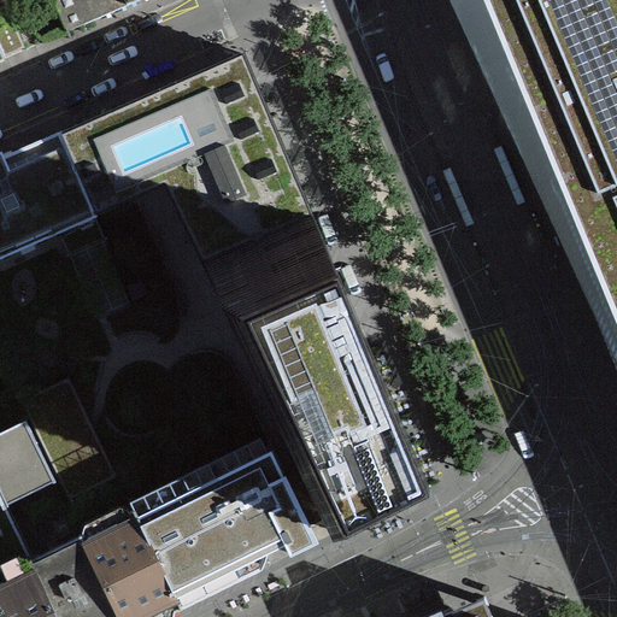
[(56,0),(69,30),(136,0),(56,0)]
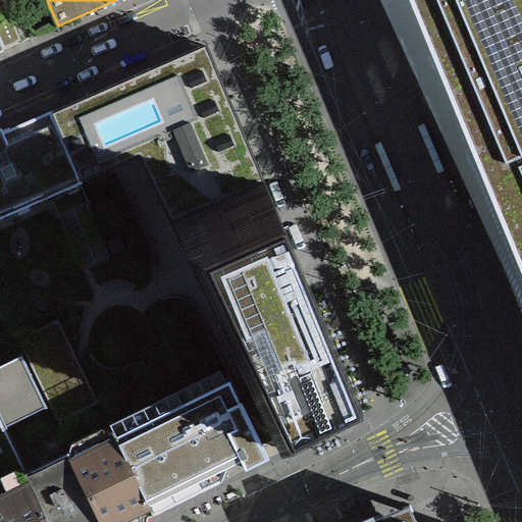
[(521,0),(408,0),(487,187),(521,172),(521,0)]
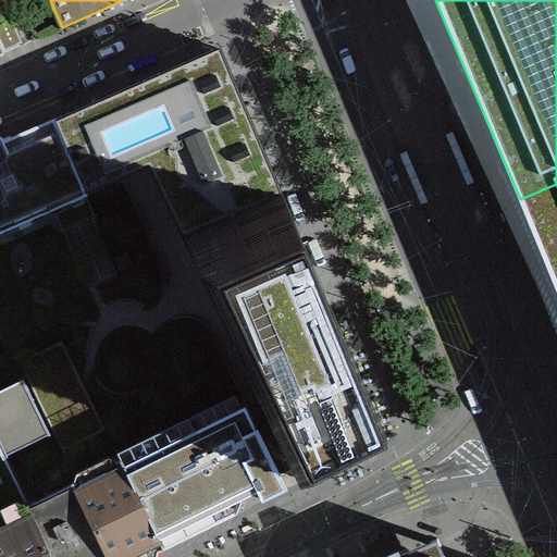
[(0,9),(0,44),(0,46),(2,45),(20,37),(5,7),(0,9)]
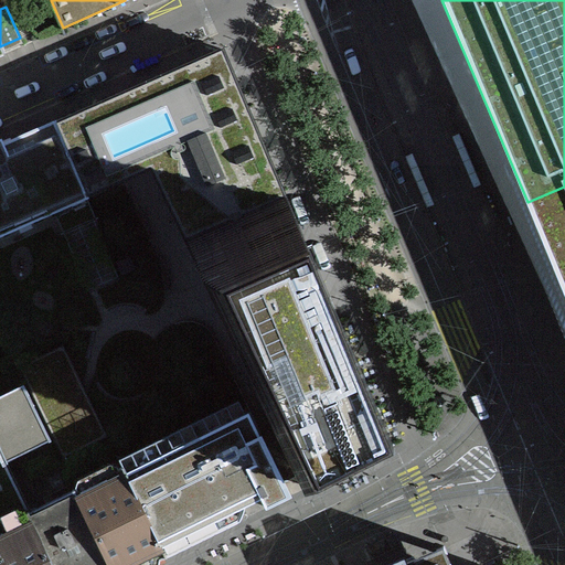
[(174,70),(54,121),(82,185),(153,156),(192,237),(283,196),(219,51),(174,70)]
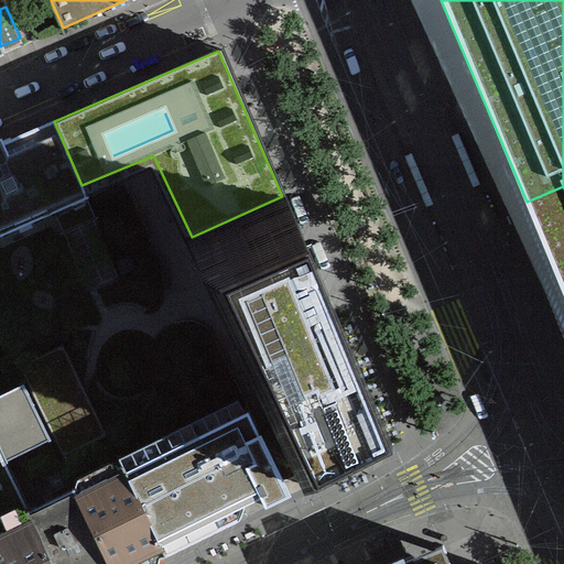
[(0,236),(87,198),(82,185),(54,121),(54,120),(26,132),(0,143),(0,236)]
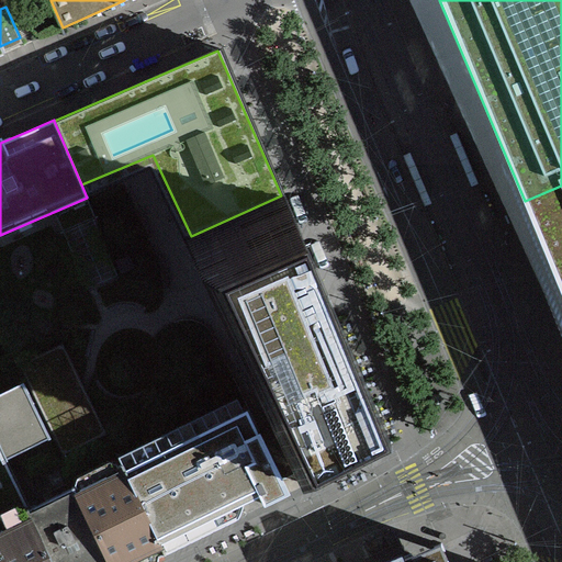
[(561,186),(525,201),(561,292),(561,186)]
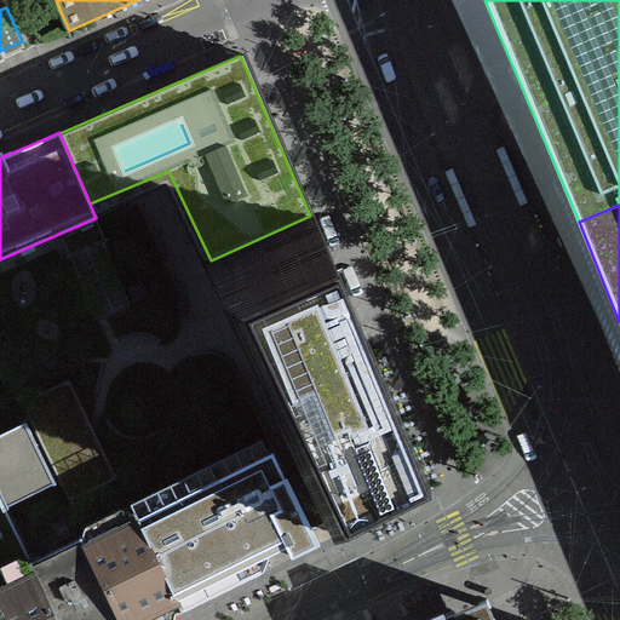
[(211,260),(332,532),(432,487),(310,216),(211,260)]
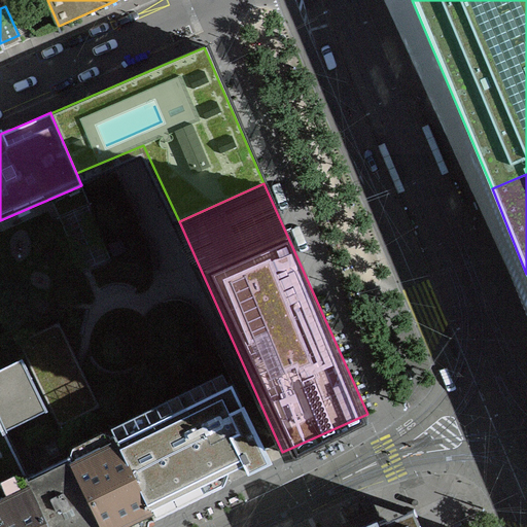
[(45,412),(46,411),(22,359),(0,369),(0,424),(3,431),(45,411),(45,412)]
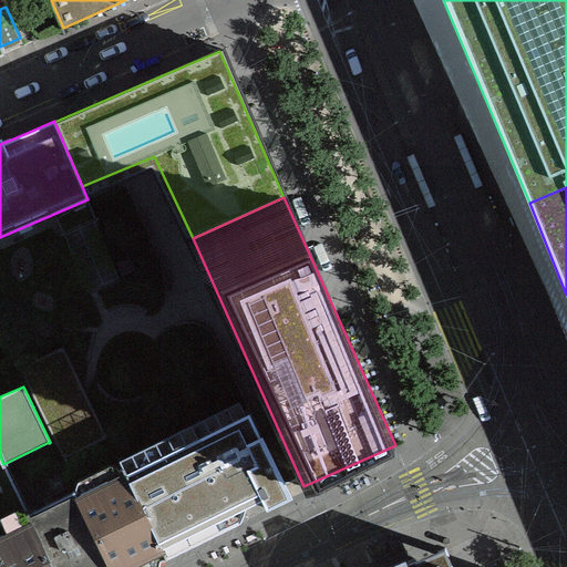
[(210,439),(199,429),(123,467),(167,557),(240,521),(243,517),(244,513),(245,508),(246,504),(261,496),(267,508),(289,497),(255,429),(234,441),(210,439)]
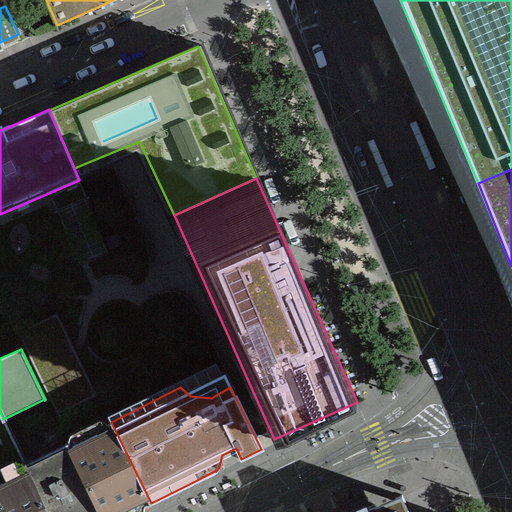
[(0,511),(48,511),(25,464),(3,419),(0,412),(0,511)]
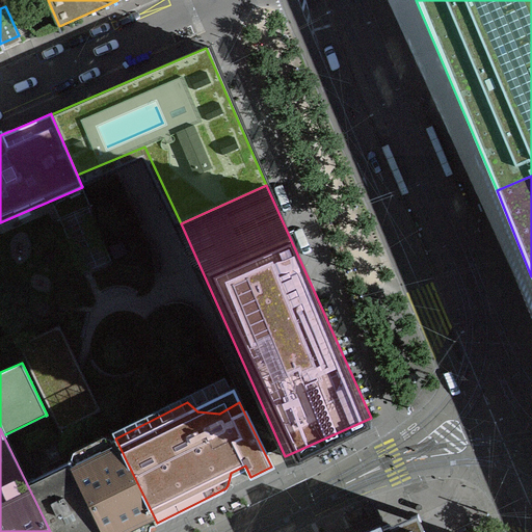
[(154,524),(157,523),(115,439),(70,460),(76,474),(104,531),(136,531),(154,524)]
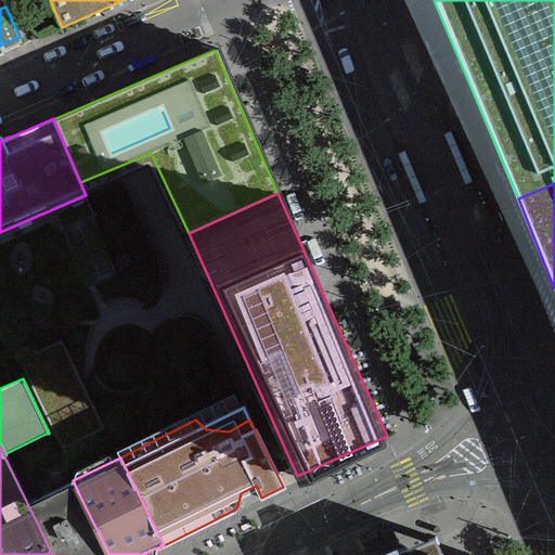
[(27,503),(52,554),(108,554),(79,494),(73,480),(27,503)]
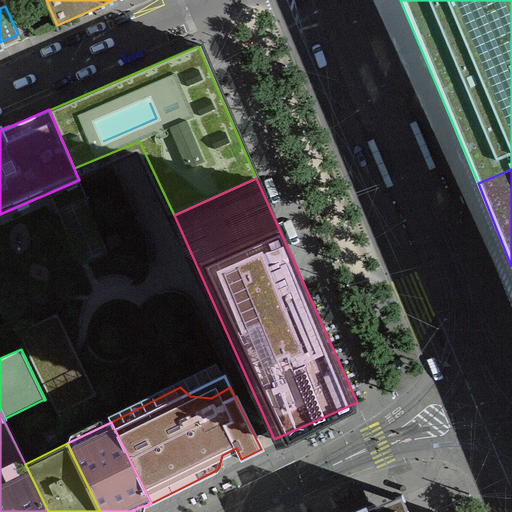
[(409,511),(402,495),(368,509),(366,503),(350,510),(351,511),(409,511)]
